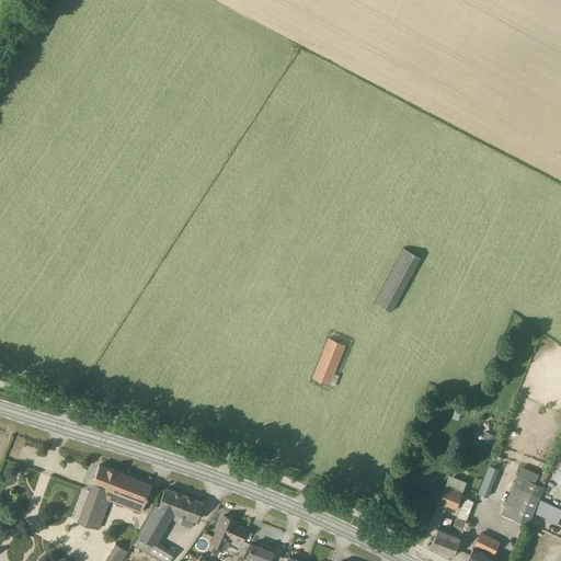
[(398,248),(375,305),(391,311),(415,254),(398,248)]
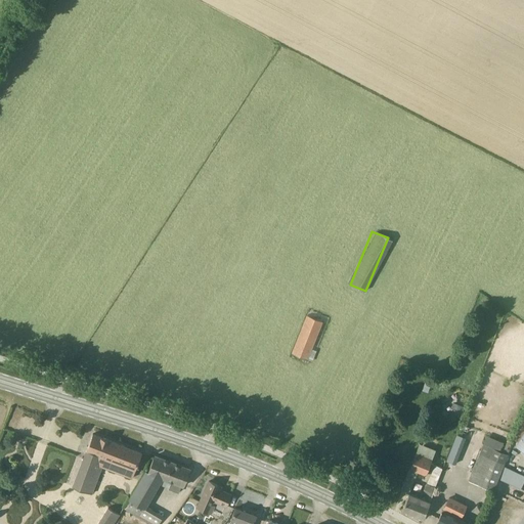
[(307,360),(322,323),(307,316),(292,354),(307,360)]
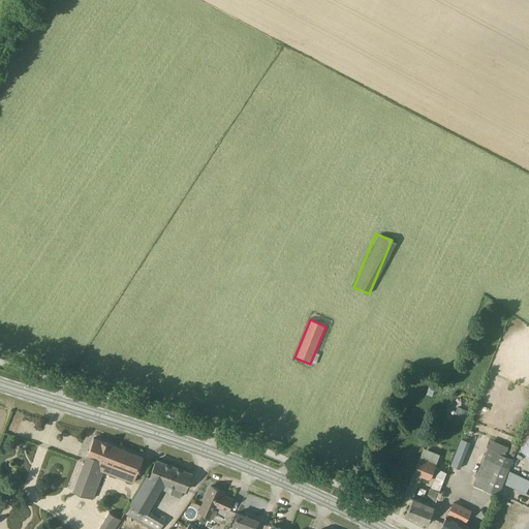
[(464,422),(468,411),(458,407),(454,417),(464,422)]
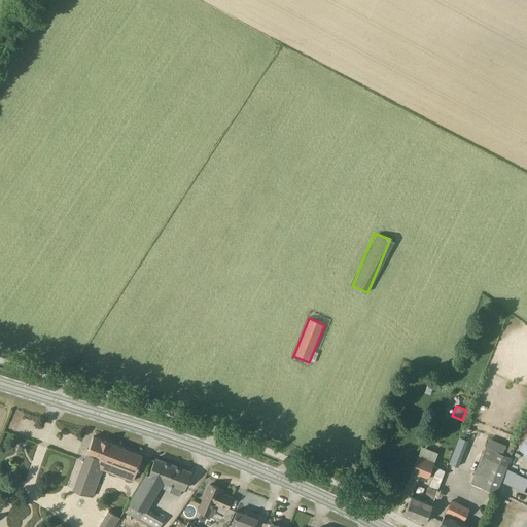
[(526,432),(518,448),(526,453),(526,432)]
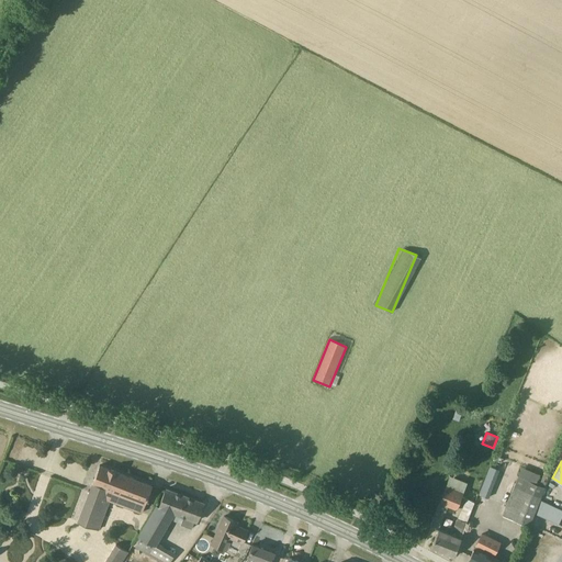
[(478,494),(487,497),(496,468),(486,464),(478,494)]
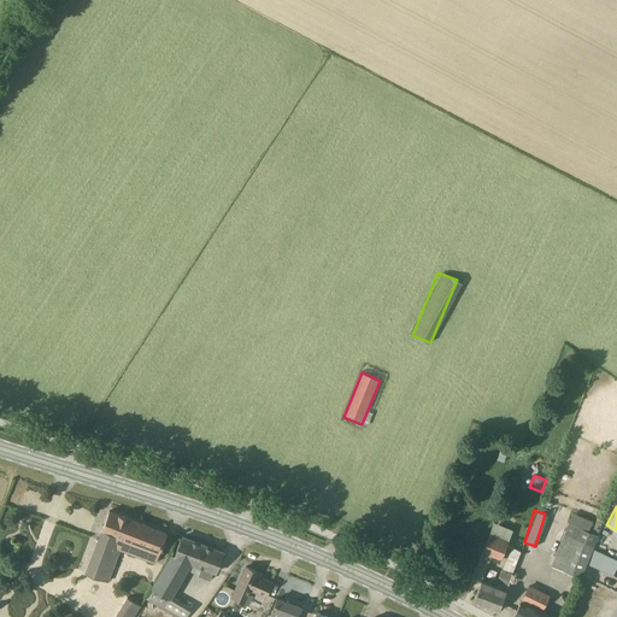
[(168,533),(110,511),(86,574),(109,582),(121,548),(129,552),(128,553),(156,563),(168,533)]
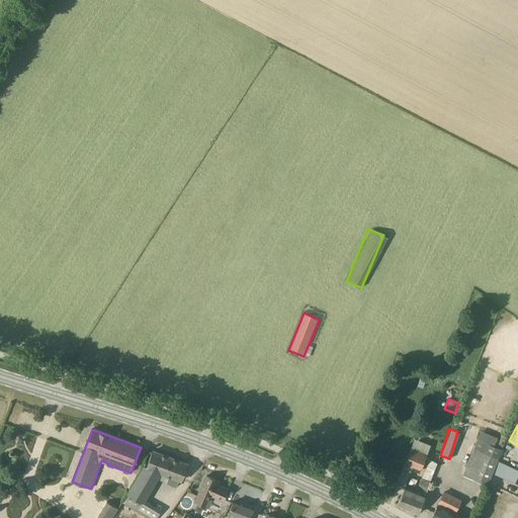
[(501,449),(477,440),(462,475),(488,485),(501,449)]
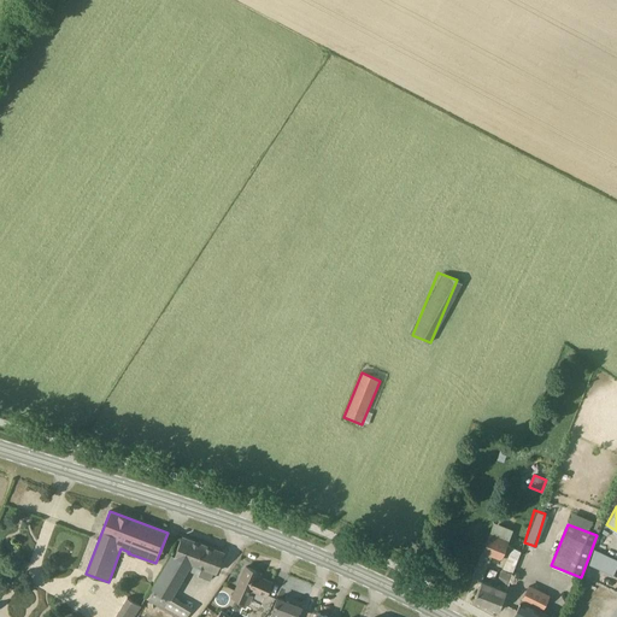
[(171,597),(187,569),(191,563),(195,565),(203,545),(182,536),(175,556),(172,554),(153,586),(171,597)]
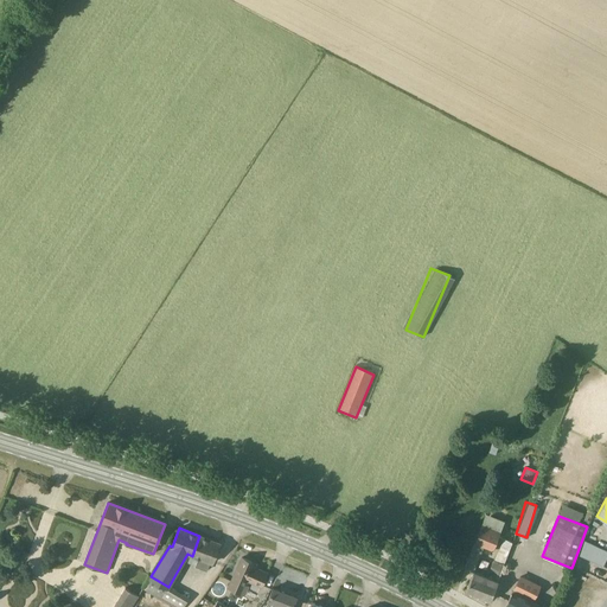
[(192,556),(187,554),(184,560),(196,564),(196,567),(206,570),(210,562),(212,563),(219,543),(199,536),(192,556)]
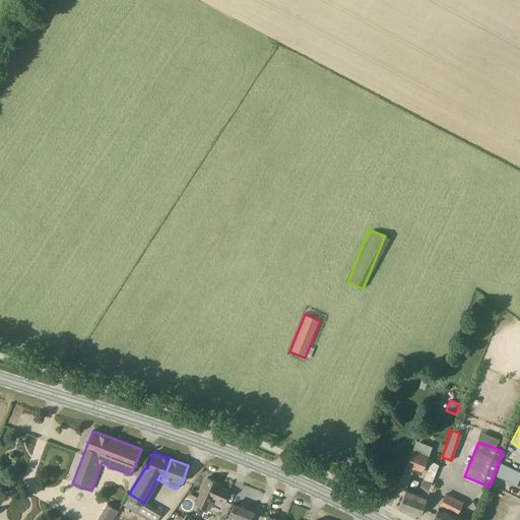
[(397,486),(402,489),(405,490),(413,468),(406,464),(397,486)]
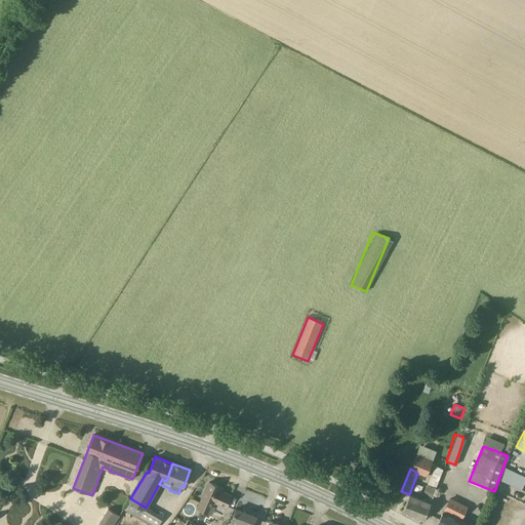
[(231,495),(220,490),(221,488),(209,482),(198,508),(212,515),(215,508),(215,507),(214,507),(215,502),(226,507),(231,495)]
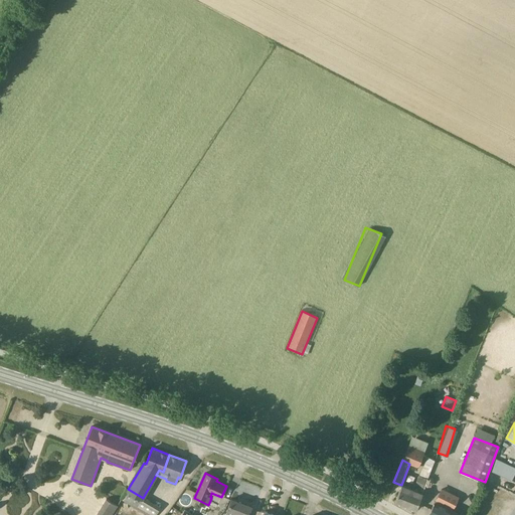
[(394,502),(406,507),(415,510),(427,479),(419,475),(416,484),(420,485),(417,491),(401,485),(394,502)]
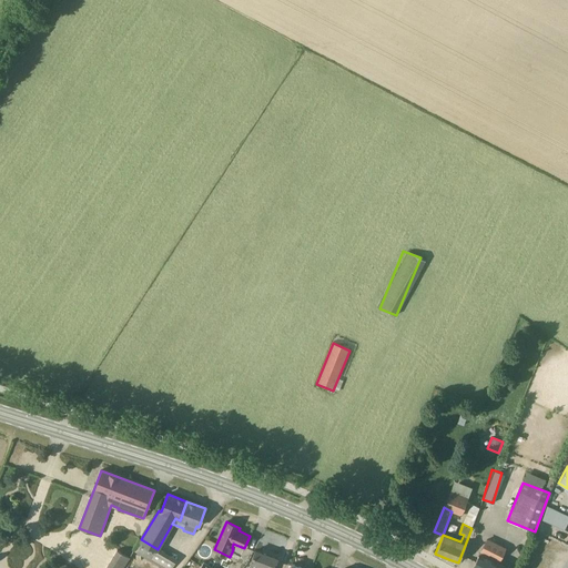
[(158,549),(141,539),(134,551),(163,567),(171,567),(176,560),(158,549)]
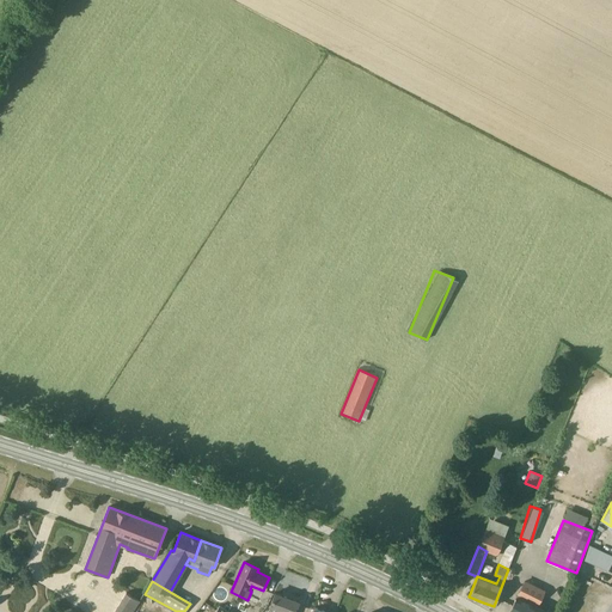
[(544,591),(531,585),(530,589),(522,586),(510,611),(513,611),(549,611),(537,606),(544,591)]
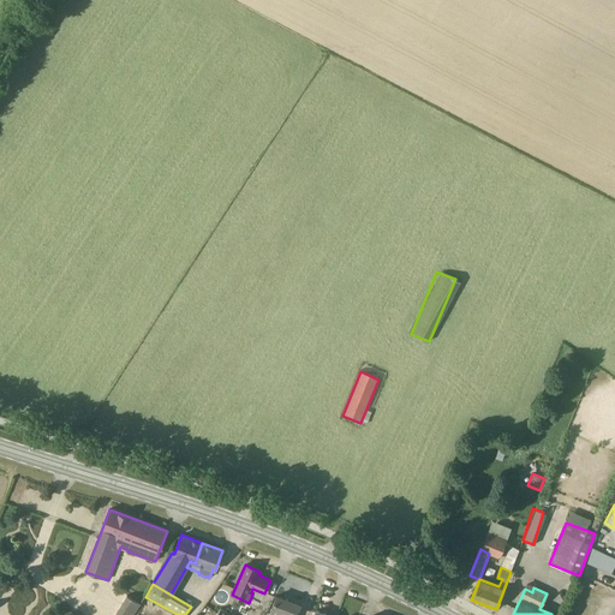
[(126,595),(113,614),(133,614),(141,604),(126,595)]
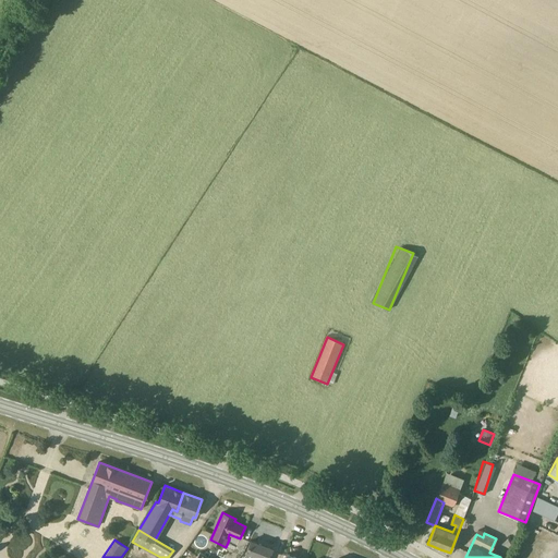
[(268,557),(273,548),(251,541),(246,552),(244,557),(268,557)]
